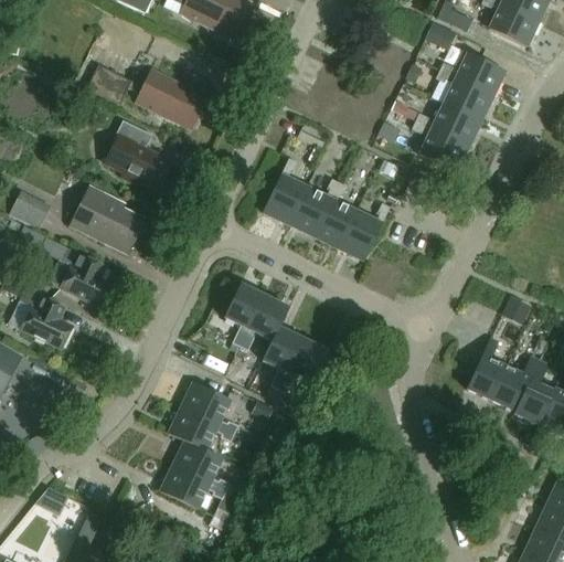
[(234,35),(251,1),(248,0),(185,0),(181,10),(234,35)]
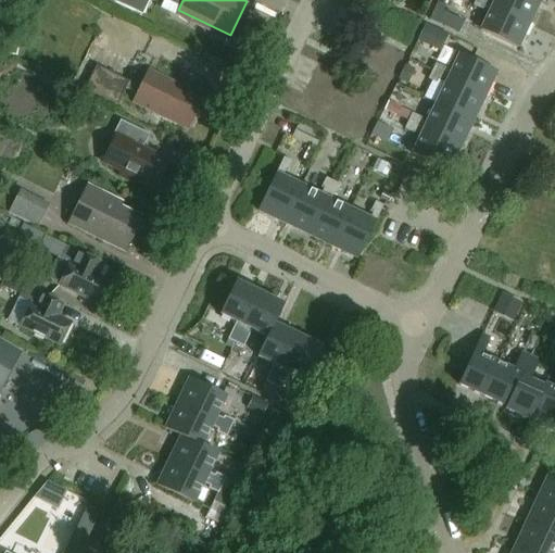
[(475,0),(474,2),(483,7),(484,4),(491,7),(481,26),(519,45),(531,21),(489,0),(475,0)]
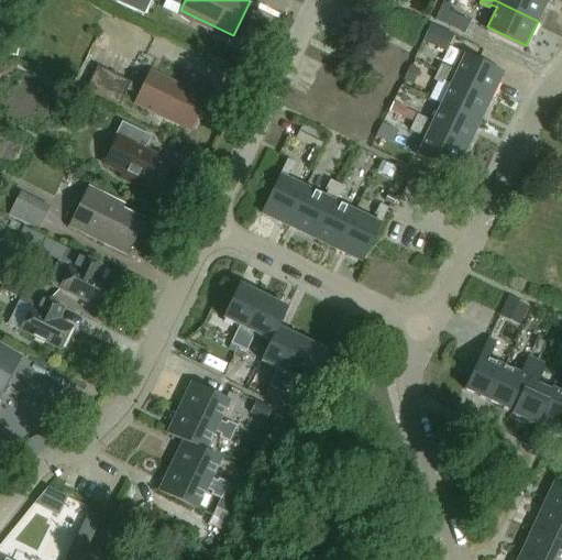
[(495,0),(538,21),(548,0),(495,0)]
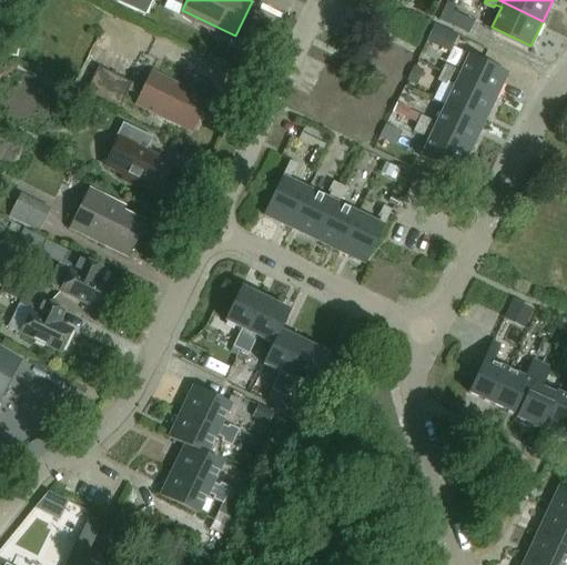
[(451,44),(456,31),(436,21),(429,34),(451,44)]
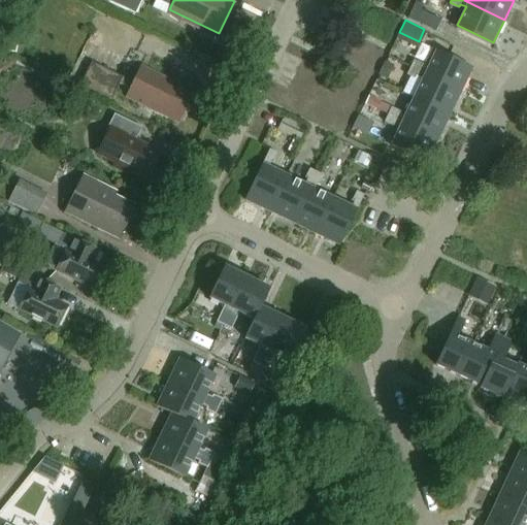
[(415,57),(412,64),(462,89),(473,65),(437,47),(428,66),(423,63),(424,61),(415,57)]
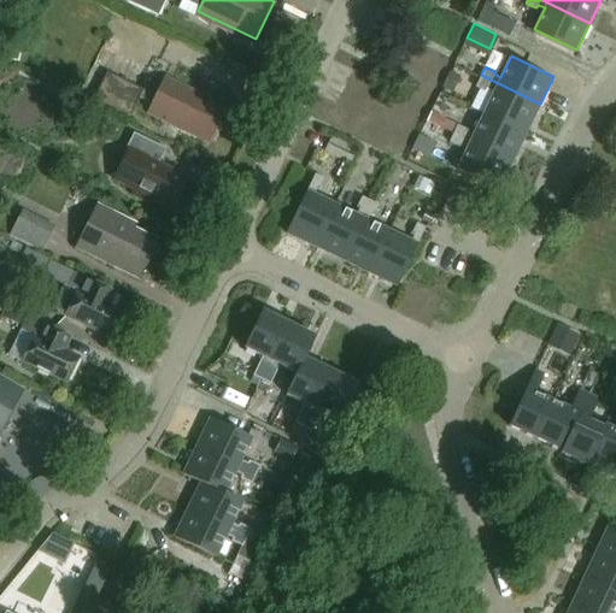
[(145,86),(109,69),(97,95),(132,112),(145,86)]
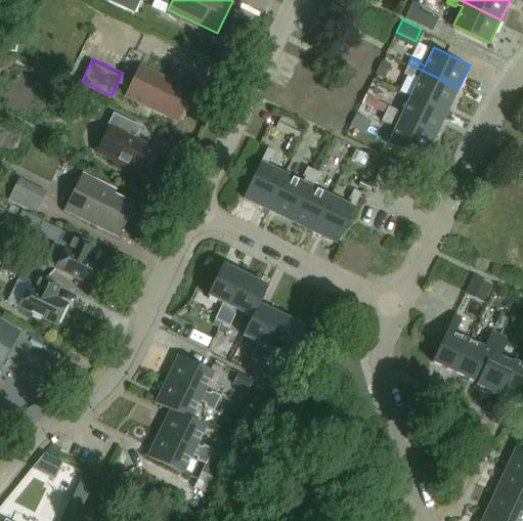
[(131,83),(126,92),(177,117),(188,93),(169,84),(173,77),(141,61),(138,69),(128,63),(121,79),(131,83)]
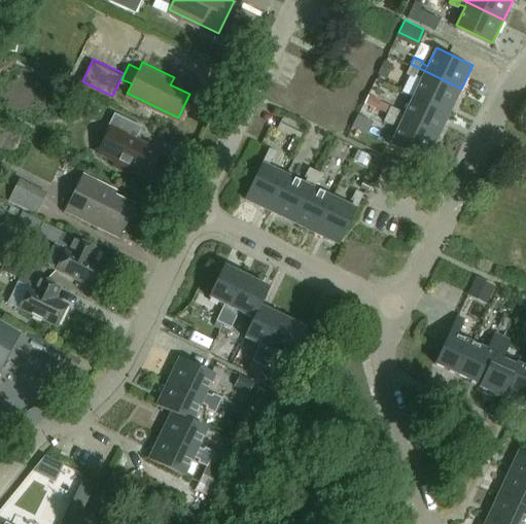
[(411,64),(407,71),(416,76),(417,73),(423,76),(414,95),(450,111),(461,89),(411,64)]
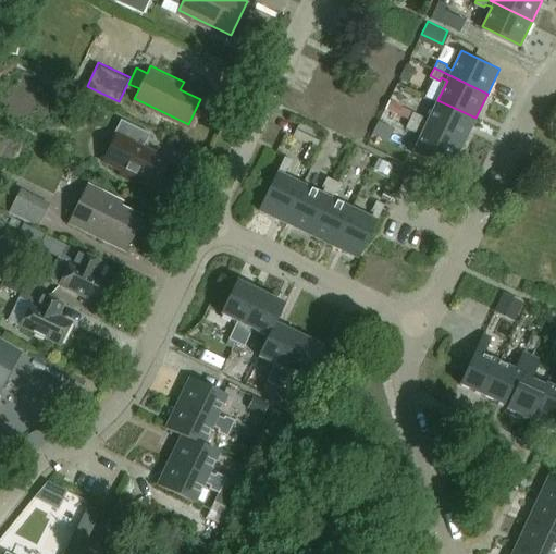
[(414,110),(410,118),(464,143),(476,118),(437,100),(428,120),(422,117),(423,114),(414,110)]
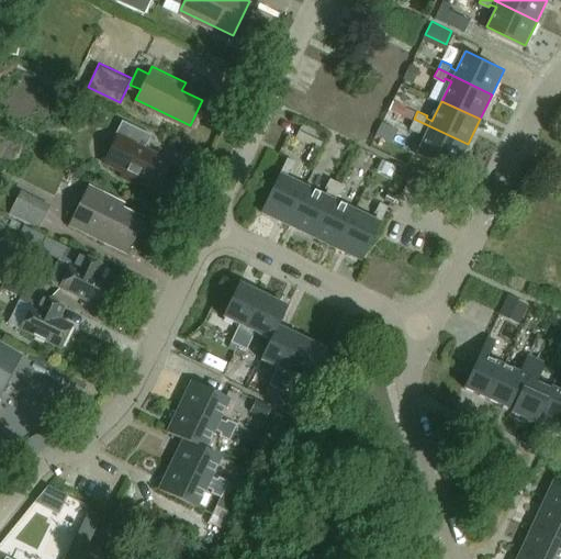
[(414,119),(410,126),(419,131),(421,129),(427,131),(417,152),(456,170),(468,144),(414,119)]
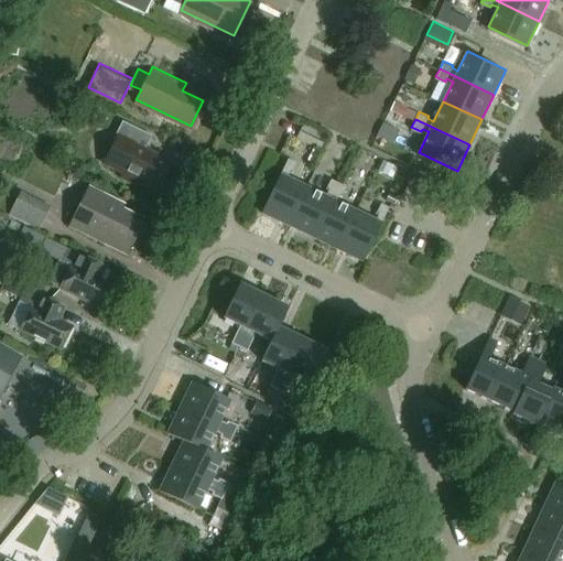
[(159,190),(173,161),(145,148),(152,135),(123,120),(103,161),(123,172),(121,176),(139,186),(142,181),(159,190)]
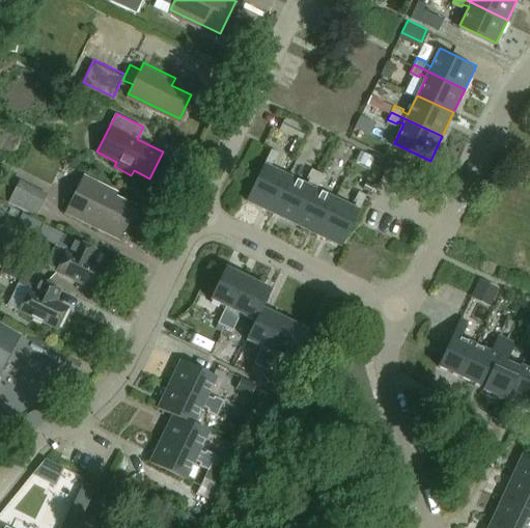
[(307,128),(285,116),(279,129),(301,140),(307,128)]
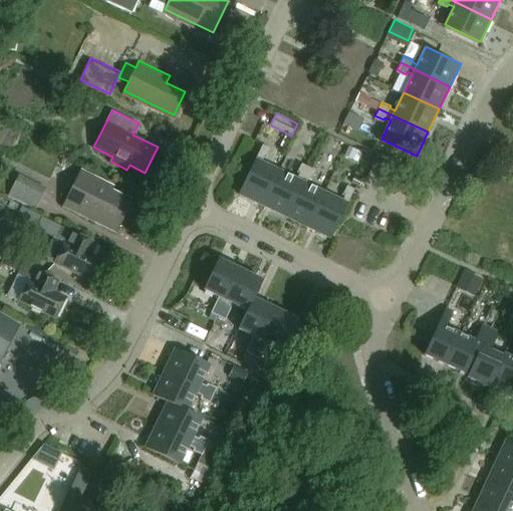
[(263,142),(240,191),(263,203),(280,168),(262,159),(264,154),(267,155),(271,146),(263,142)]
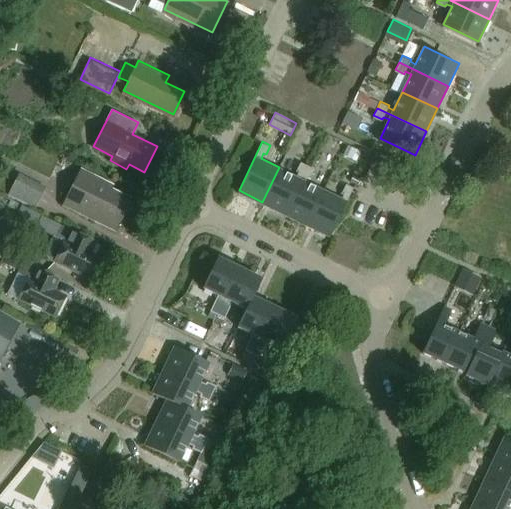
[(343,154),(356,161),(362,150),(348,144),(343,154)]
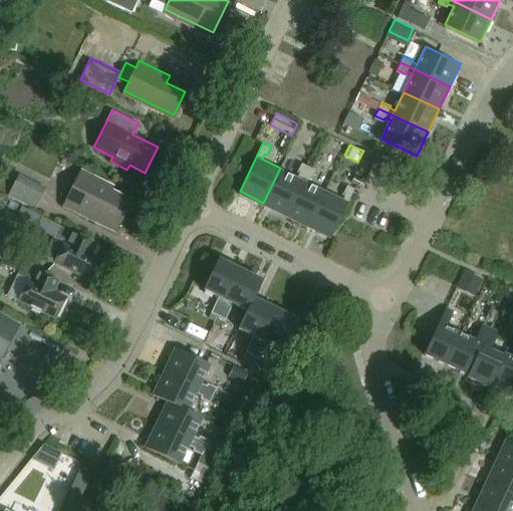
[(280,168),(263,203),(285,214),(309,164),(302,161),(298,170),(300,171),(298,176),(280,168)]
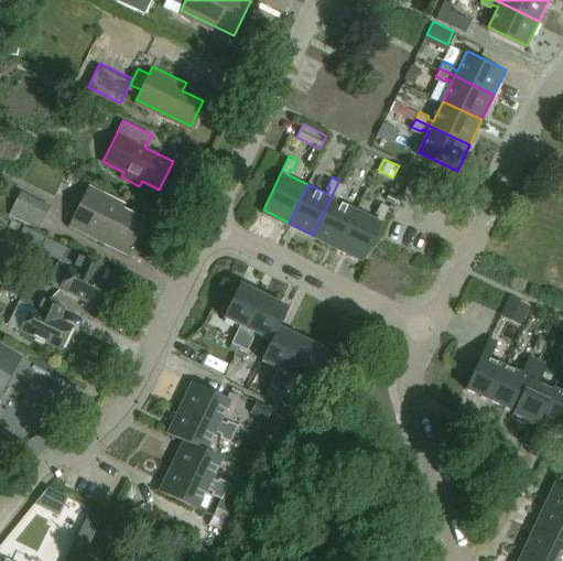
[(339,180),(313,235),(338,247),(357,208),(337,198),(340,193),(343,194),(347,184),(339,180)]
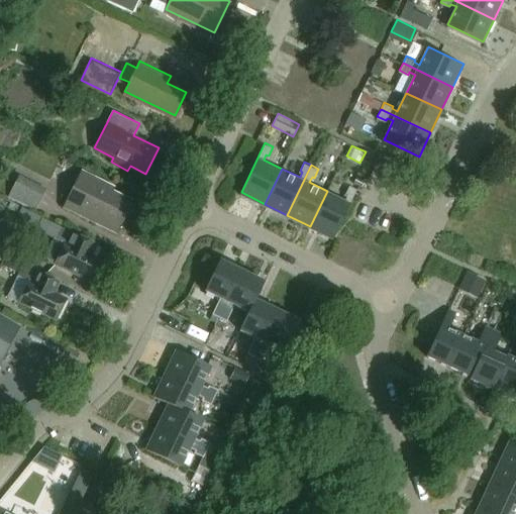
[(82,169),(64,205),(120,232),(123,226),(127,226),(129,222),(127,218),(136,200),(113,189),(115,185),(82,169)]
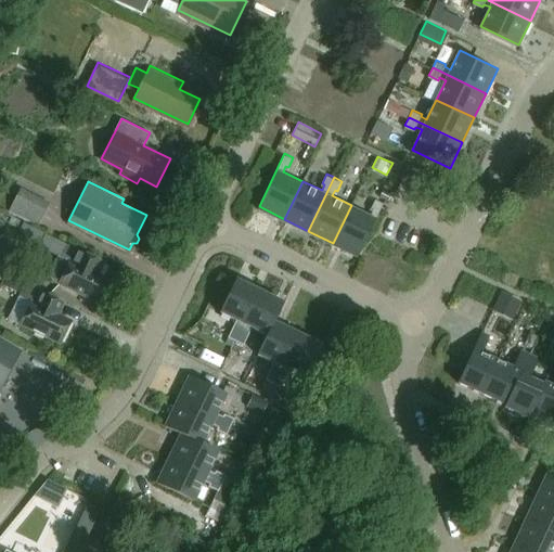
[(36,223),(52,199),(30,184),(14,208),(36,223)]
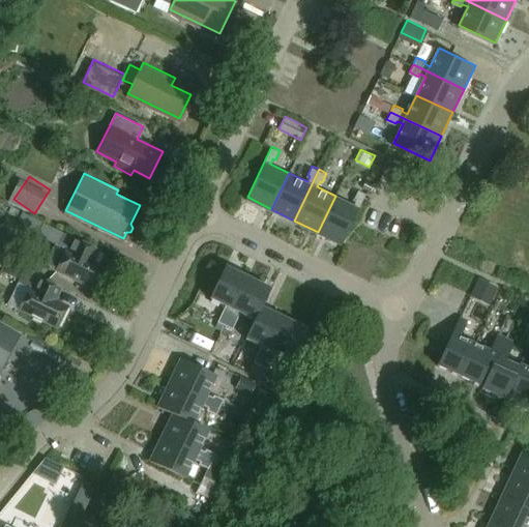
[(335,196),(318,232),(342,243),(366,193),(359,188),(354,198),(357,199),(354,205),(335,196)]
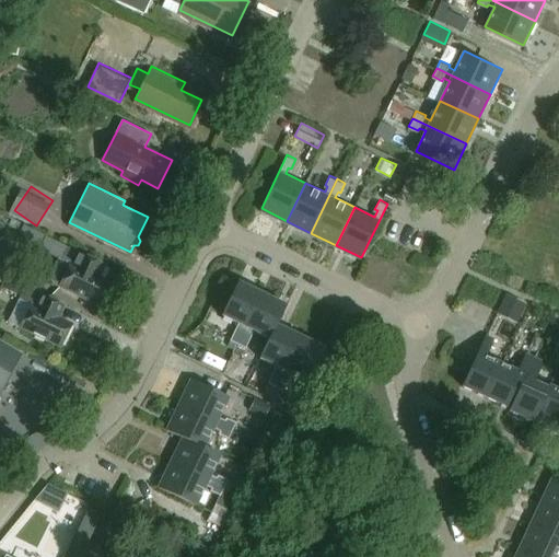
[(60,256),(48,279),(99,304),(111,280),(105,278),(111,266),(24,224),(16,241),(38,251),(39,246),(60,256)]
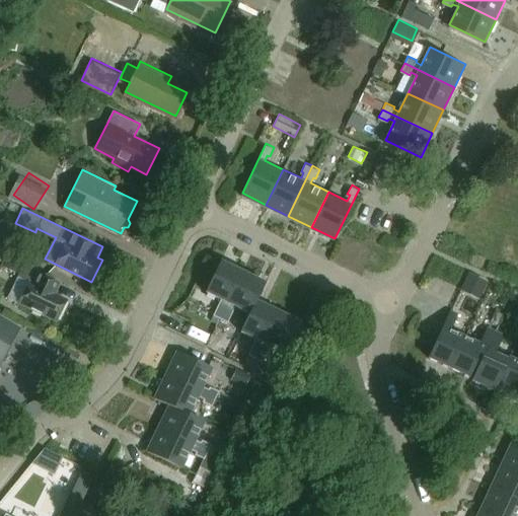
[(221,259),(206,290),(222,297),(214,312),(221,315),(243,270),(221,259)]
